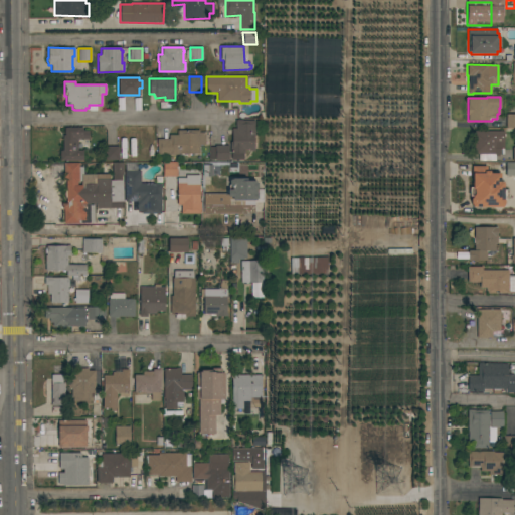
[(514,114),(514,127),(505,127),(505,117),(506,117),(506,114),(514,114)]
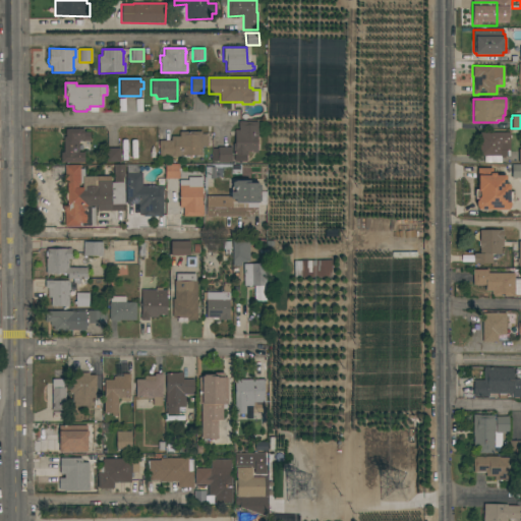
[(258,134),(256,135),(256,153),(252,153),(252,152),(248,152),(248,155),(246,155),(246,164),(233,164),(232,143),(235,143),(234,130),(238,129),(238,121),(244,121),(244,122),(257,122),(258,134)]
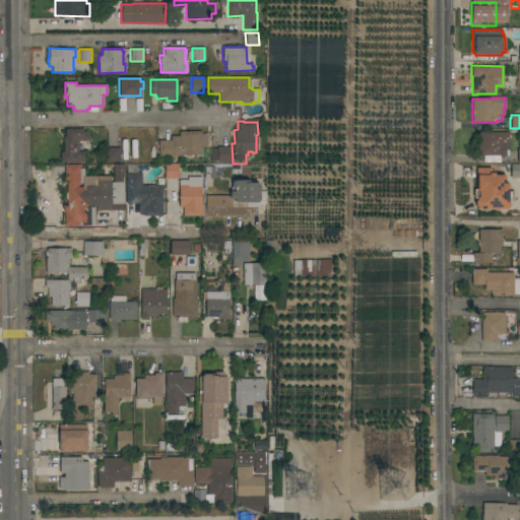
[(61,161),(61,152),(63,152),(63,136),(65,136),(65,129),(83,129),(83,132),(89,132),(89,140),(78,140),(78,151),(84,151),(84,161),(61,161)]
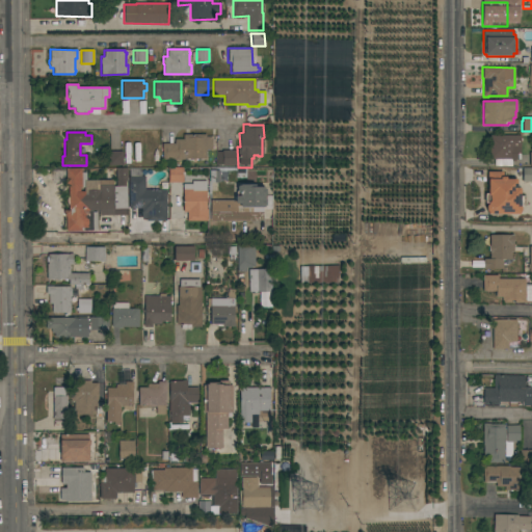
[(175,143),(175,139),(183,139),(183,135),(206,134),(206,137),(212,137),(212,150),(206,150),(206,159),(186,159),(186,160),(162,160),(162,143),(175,143)]
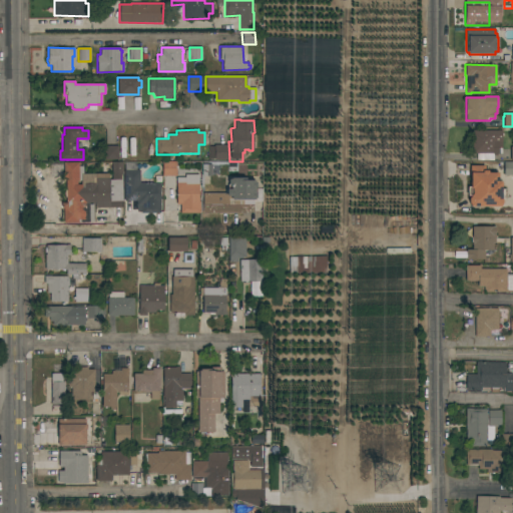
[(501,130),(501,154),(493,154),(493,160),(476,160),(476,153),(472,153),(472,130),(501,130)]
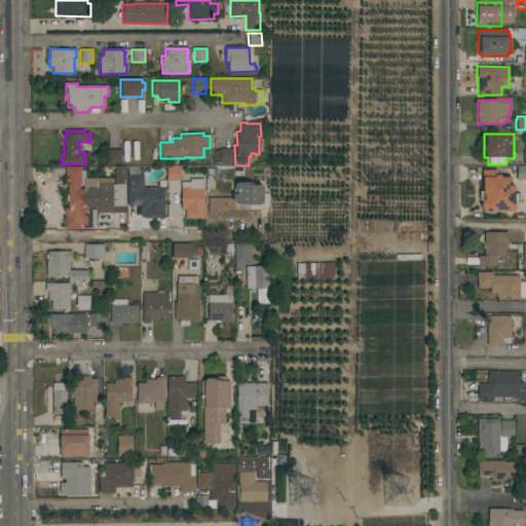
[(233,148),(233,164),(215,164),(214,150),(219,150),(219,148),(233,148)]
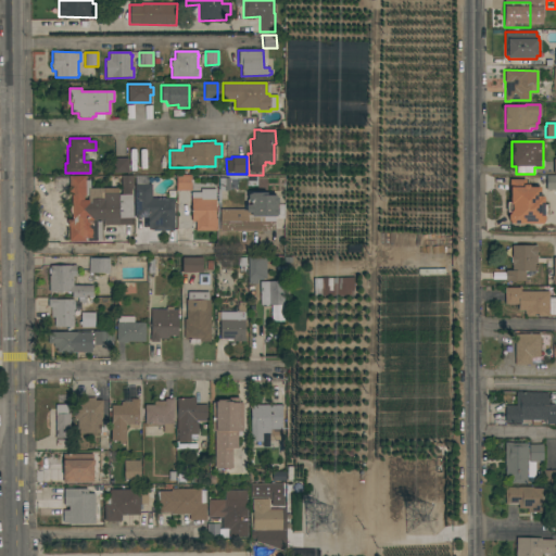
[(128,173),(113,173),(113,158),(127,158),(128,173)]
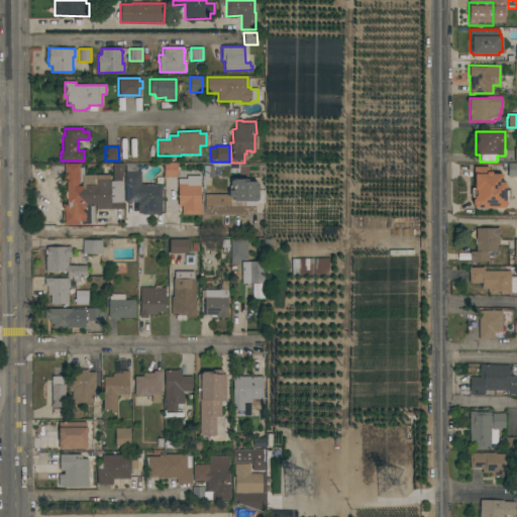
[(177,163),(177,178),(164,178),(164,163),(177,163)]
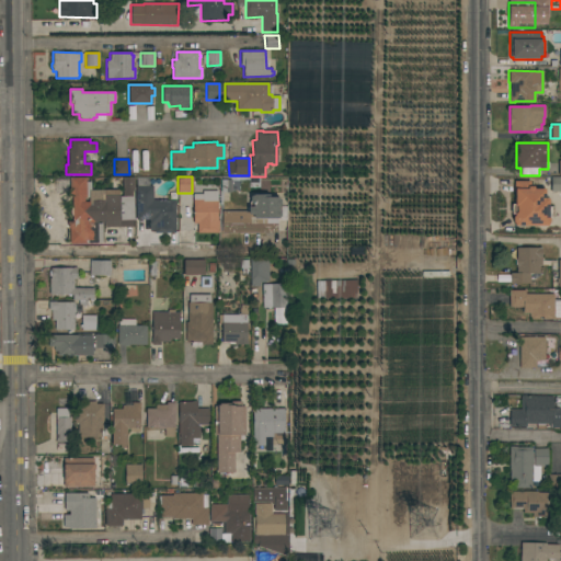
[(86,197),(84,197),(84,202),(89,202),(89,190),(105,190),(105,195),(119,195),(119,196),(133,196),(133,219),(119,220),(119,227),(104,228),(104,222),(96,222),(96,224),(102,224),(102,238),(104,238),(104,243),(69,243),(69,228),(67,228),(67,221),(72,221),(72,196),(68,196),(67,189),(69,189),(69,178),(86,178),(86,197)]
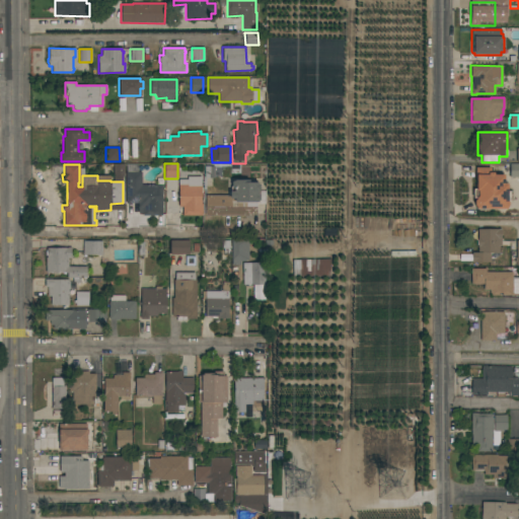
[(124,164),(124,176),(113,176),(113,164),(124,164)]
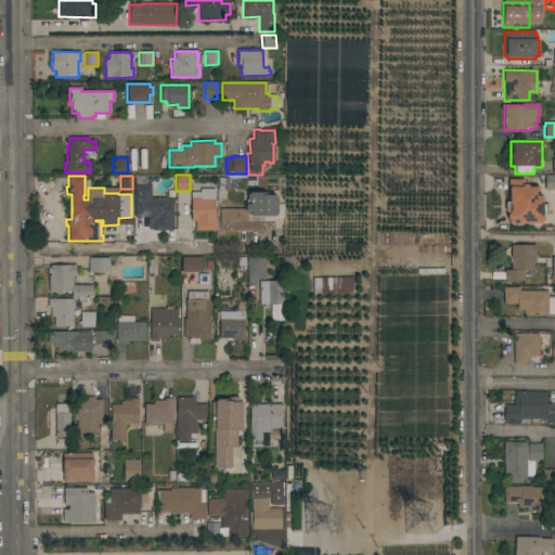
[(134,183),(134,176),(146,176),(146,183),(151,183),(151,197),(173,197),(173,230),(152,230),(152,228),(147,228),(147,217),(134,218),(133,183),(134,183)]
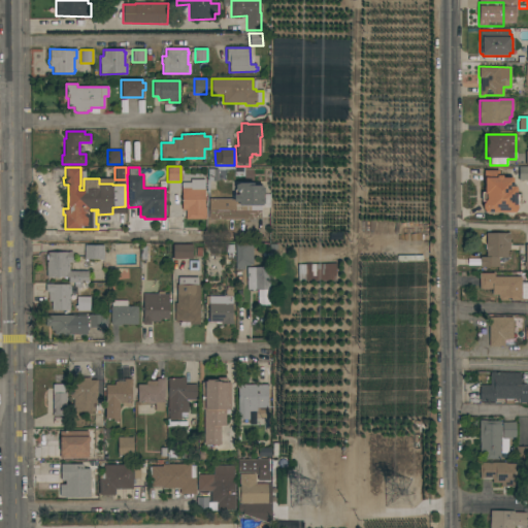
[(527,167),(527,179),(518,179),(518,167),(527,167)]
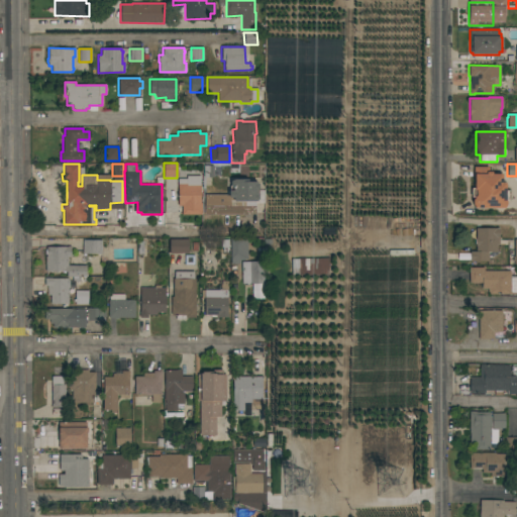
[(204,178),(204,165),(221,165),(221,178),(204,178)]
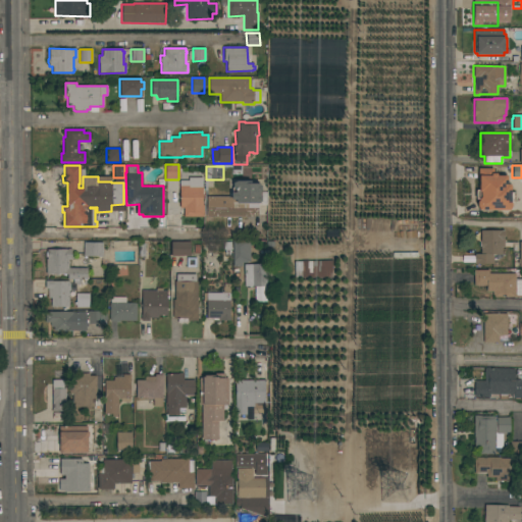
[(492,168),(492,173),(496,173),(496,175),(506,175),(506,185),(510,185),(509,192),(514,192),(514,201),(509,201),(510,203),(511,205),(510,207),(509,209),(509,210),(477,210),(477,208),(476,206),(476,205),(476,204),(476,203),(476,202),(478,200),(478,199),(474,199),(475,190),(477,190),(477,168),(492,168)]
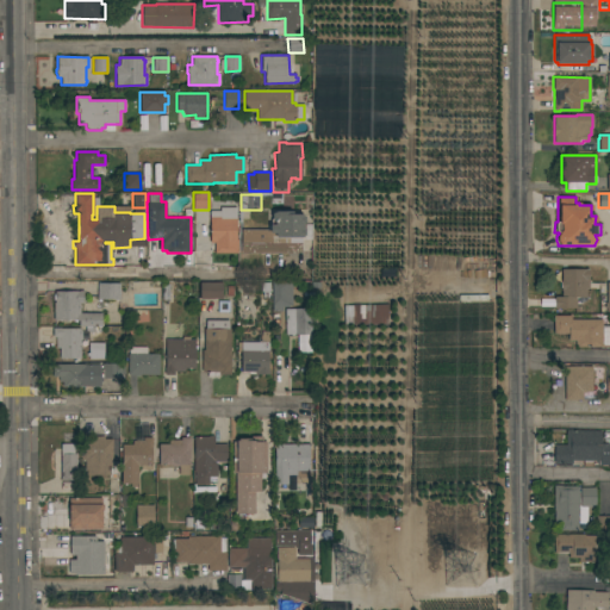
[(236,253),(213,253),(213,243),(210,243),(210,211),(219,211),(219,207),(236,207),(236,253)]
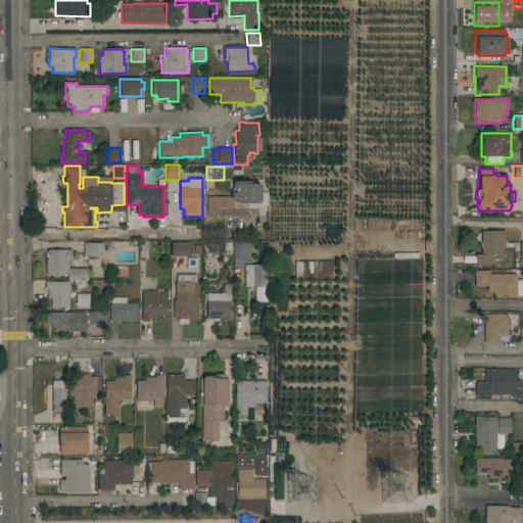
[(205,217),(205,197),(231,197),(231,193),(233,193),(233,184),(234,182),(237,182),(251,182),(251,184),(260,184),(260,191),(259,191),(259,196),(260,196),(260,201),(259,201),(259,203),(258,203),(258,217),(205,217)]
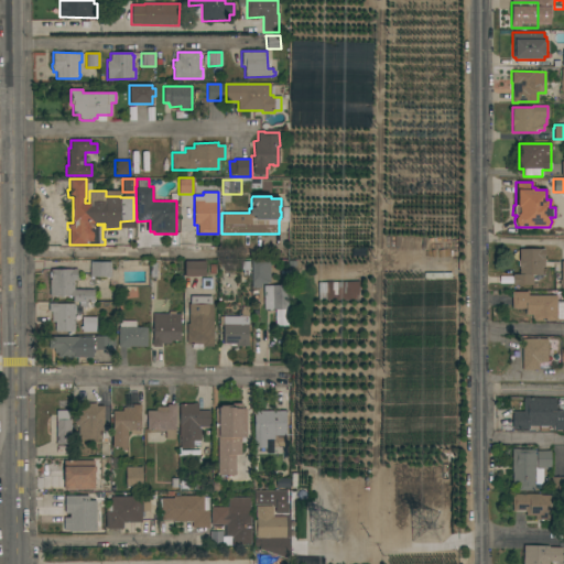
[(544,249),(544,267),(541,267),(541,275),(532,275),(532,285),(512,285),(512,274),(519,274),(519,249),(544,249)]
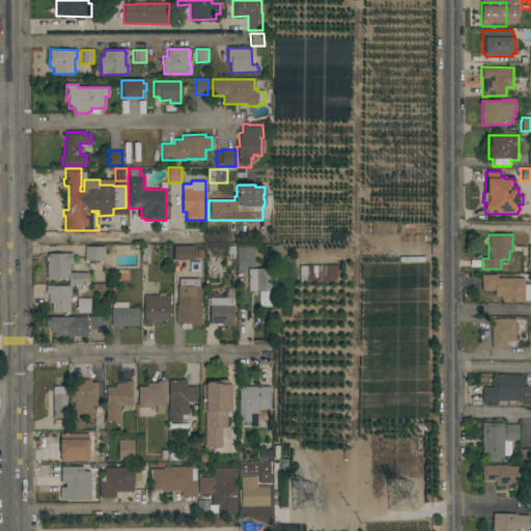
[(236,245),(253,245),(254,267),(251,267),(246,268),(246,272),(236,272),(236,245)]
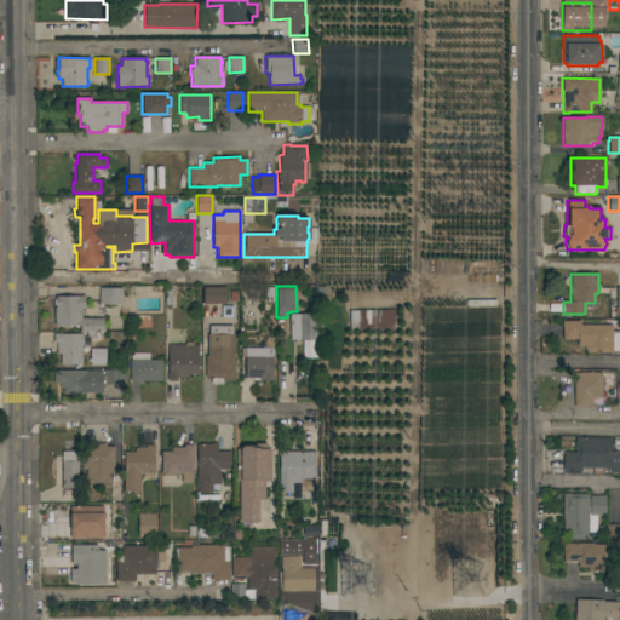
[(121,288),(121,304),(103,304),(103,308),(97,308),(98,304),(99,287),(121,288)]
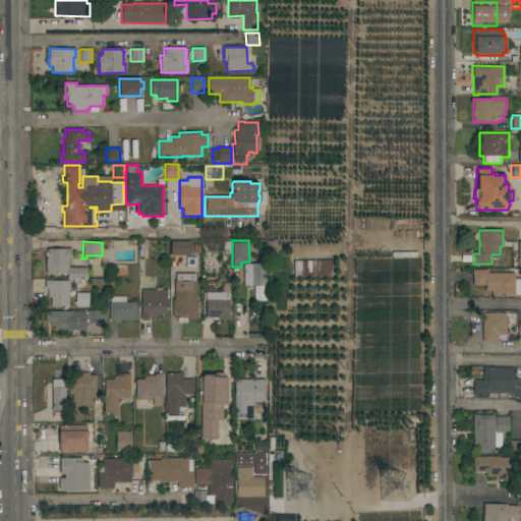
[(189,241),(189,255),(171,255),(171,241),(189,241)]
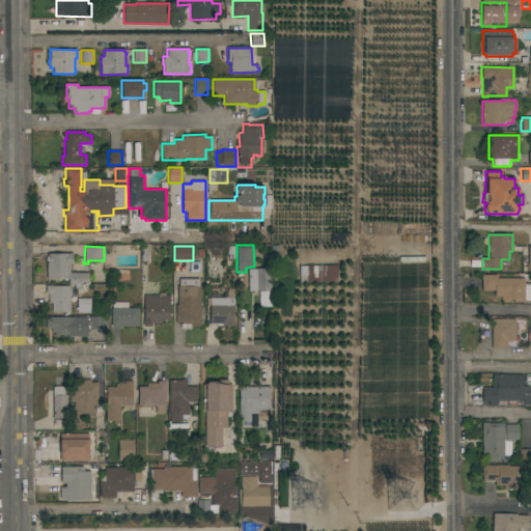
[(68,284),(68,279),(47,279),(47,263),(48,263),(48,253),(73,253),(73,263),(68,263),(68,273),(88,273),(88,284),(82,284),(75,284),(68,284)]
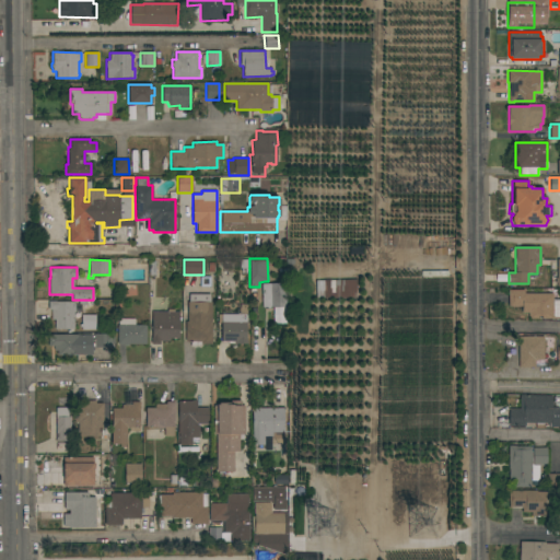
[(356,279),(357,298),(324,299),(323,280),(356,279)]
